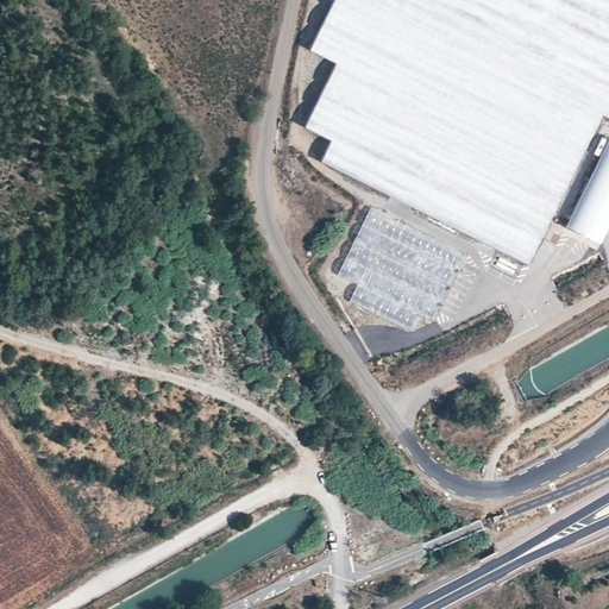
[(604,114),(376,0),(331,0),(307,48),(337,62),(305,125),(331,137),(319,159),(528,264),(604,114)]
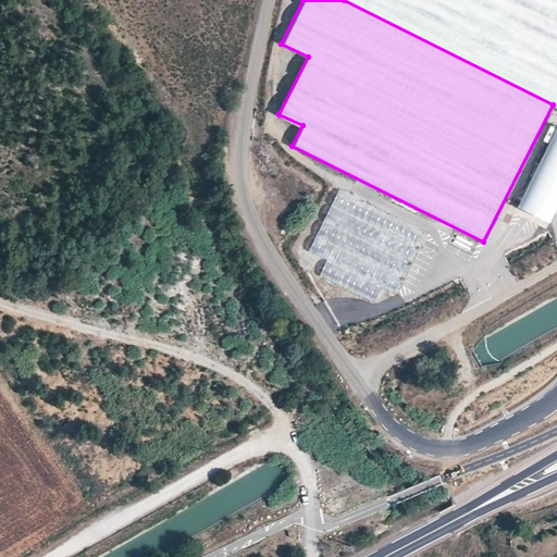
[(556,32),(492,0),(344,0),(556,107),(556,32)]
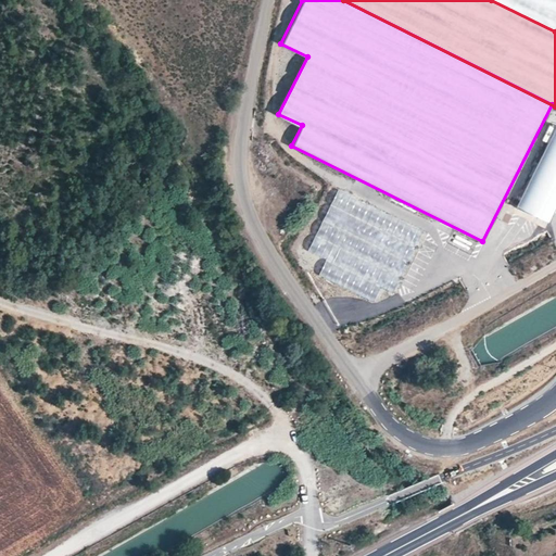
[(555,0),(491,0),(555,32),(555,0)]
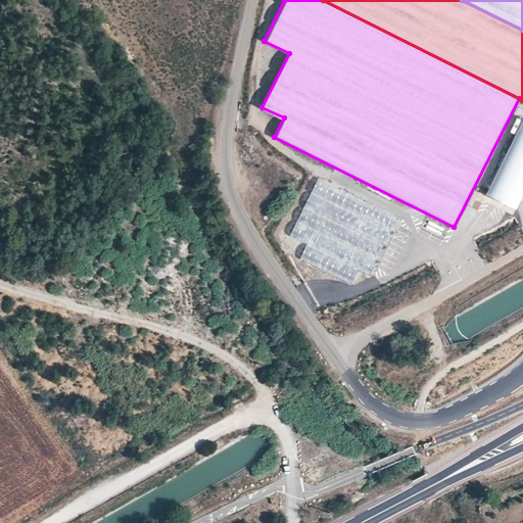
[(516,208),(522,194),(522,120),(486,194),(516,208)]
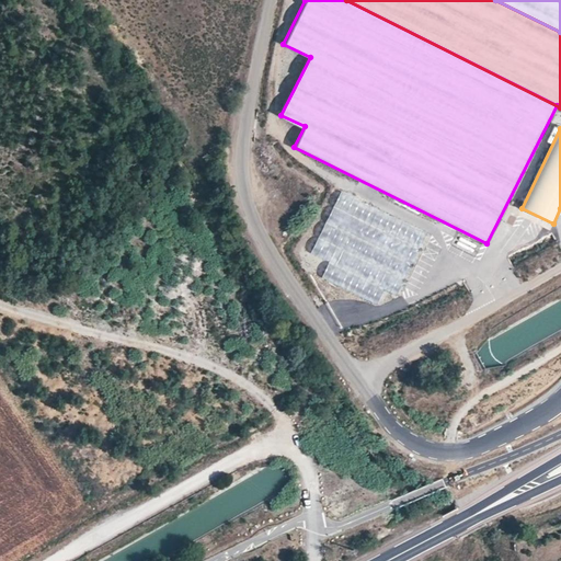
[(425,233),(339,192),(310,251),(329,260),(319,278),(376,305),(384,289),(396,295),(425,233)]
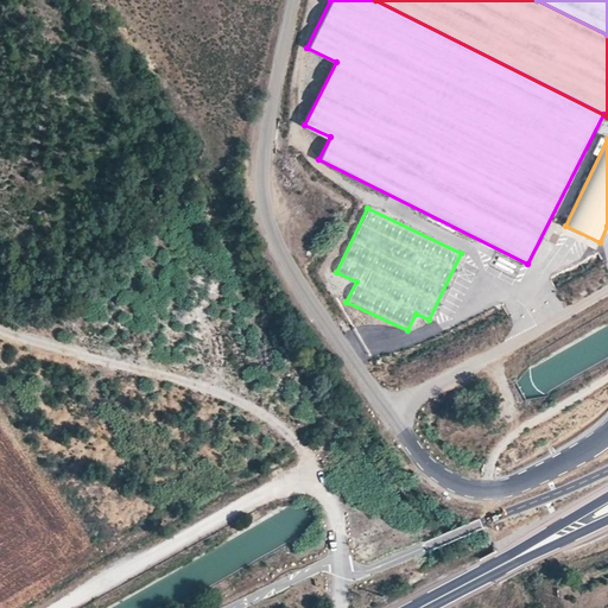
All buildings are outlined.
